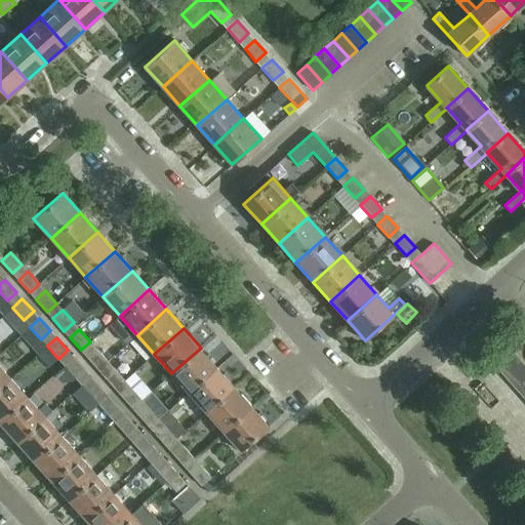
[(496,366),(513,351),(505,341),(487,357),(496,366)]
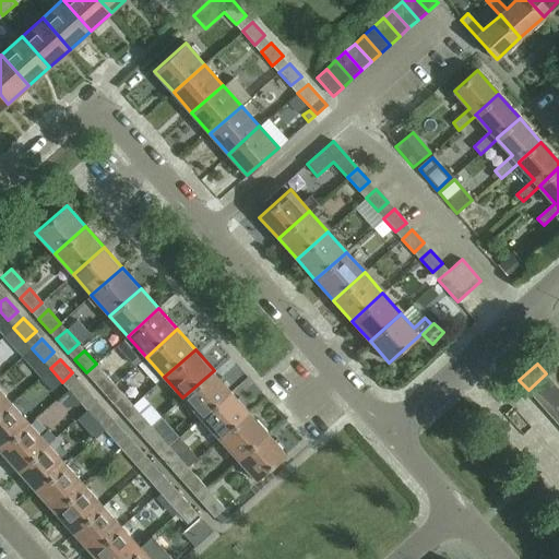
[(214,370),(182,397),(201,418),(232,391),(214,370)]
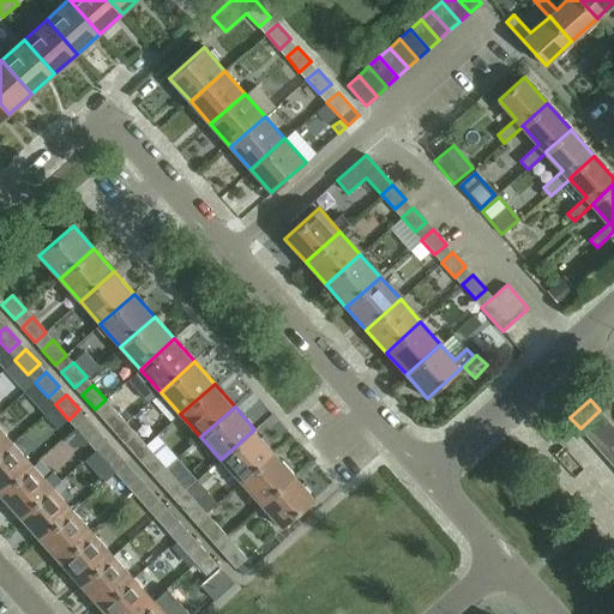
[(102,417),(115,432),(126,422),(113,408),(102,417)]
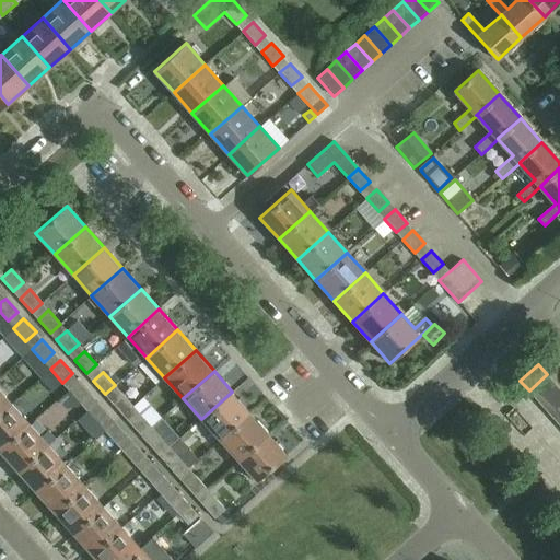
[(547,374),(529,391),(537,400),(556,384),(547,374)]
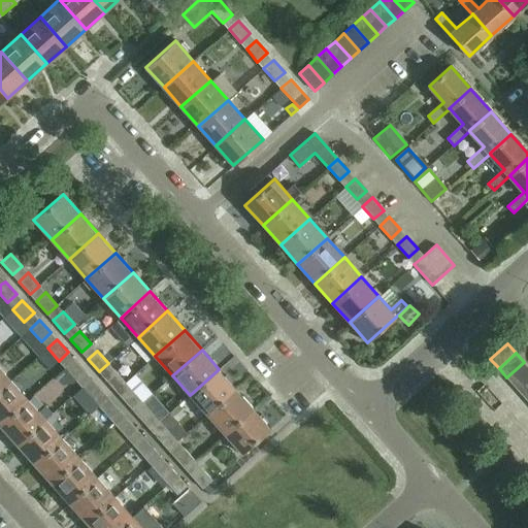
[(86,371),(74,359),(64,367),(75,380),(86,371)]
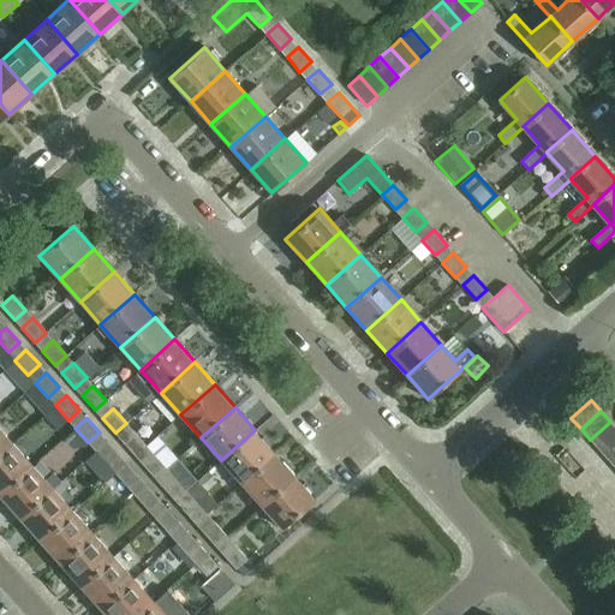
[(614,427),(610,422),(590,440),(599,449),(614,435),(614,427)]
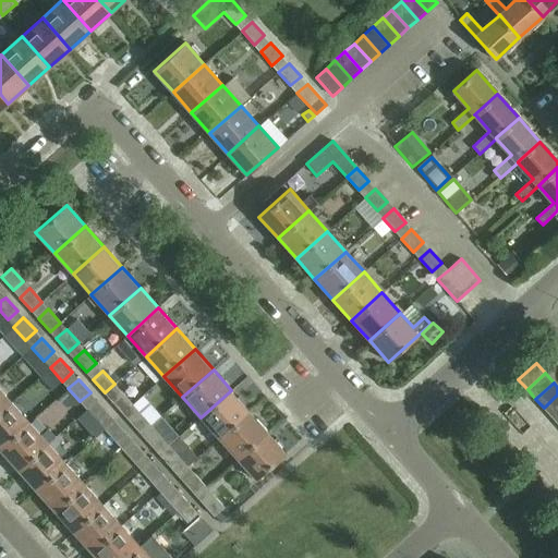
[(0,412),(12,401),(0,387),(0,412)]
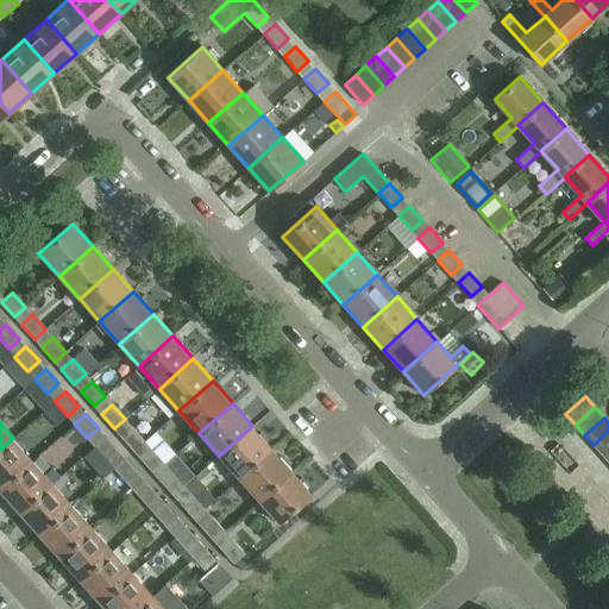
[(239,478),(272,449),(252,426),(219,456),(239,478)]
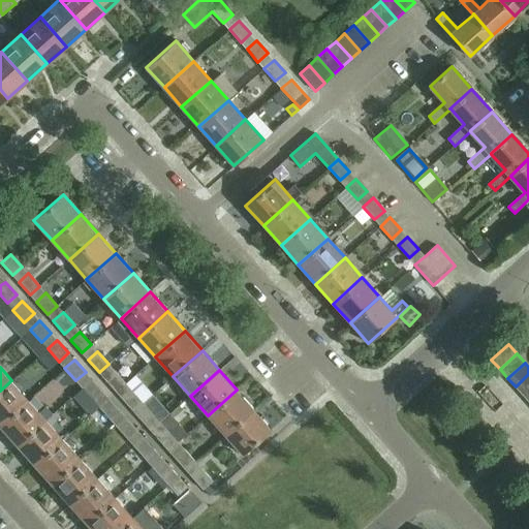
[(105,379),(116,392),(126,383),(115,371),(105,379)]
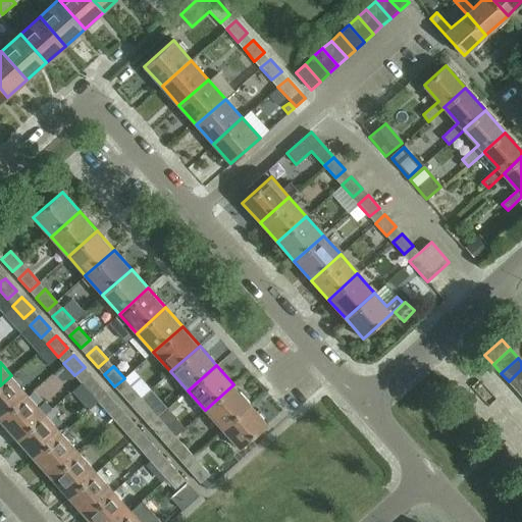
[(521,369),(509,381),(517,390),(521,385),(521,369)]
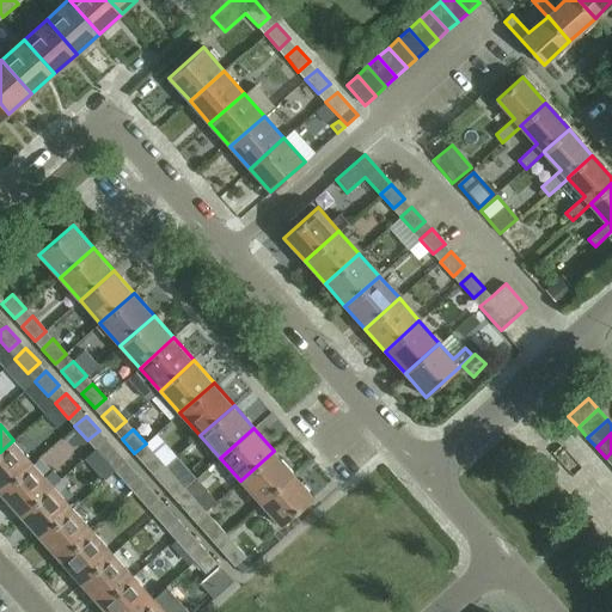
[(120,453),(106,439),(95,448),(92,446),(83,454),(96,469),(105,459),(108,463),(120,453)]
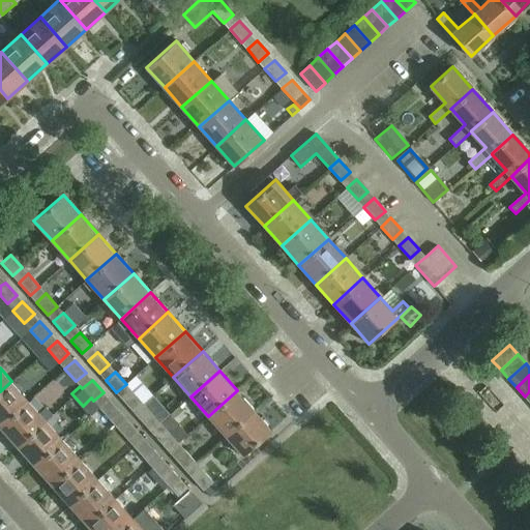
[(0,425),(29,401),(11,381),(0,391),(0,425)]
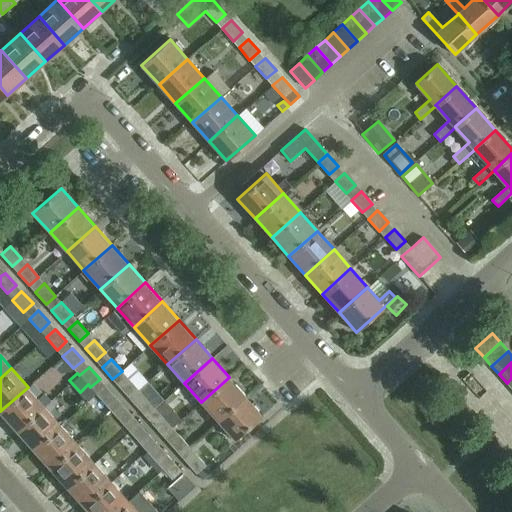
[(118,386),(129,398),(139,390),(128,377),(118,386)]
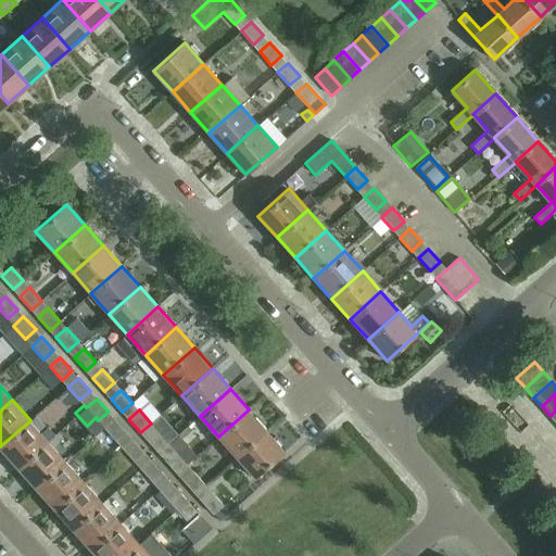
[(249,409),(218,437),(236,457),(267,429),(249,409)]
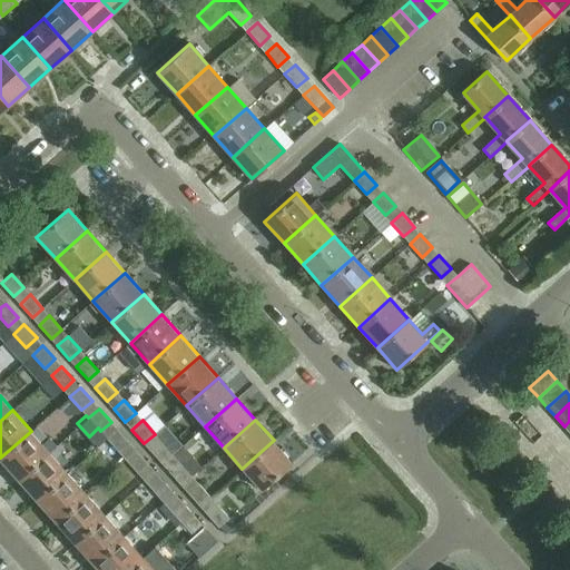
[(129,443),(117,429),(107,439),(119,452),(129,443)]
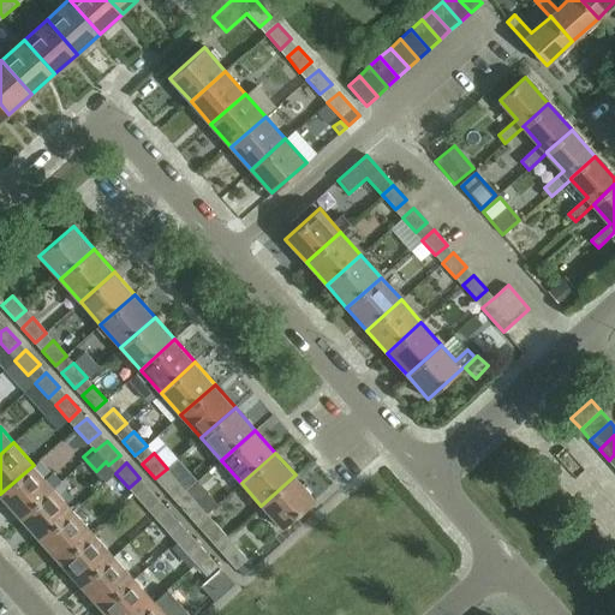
[(0,495),(19,518),(54,488),(34,465),(0,494),(0,495)]
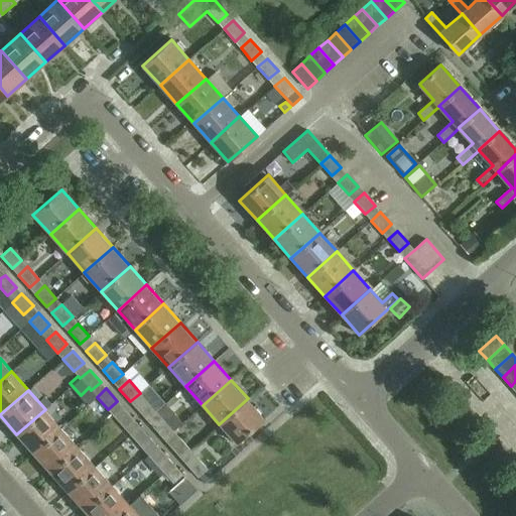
[(248,398),(219,424),(237,443),(265,418),(248,398)]
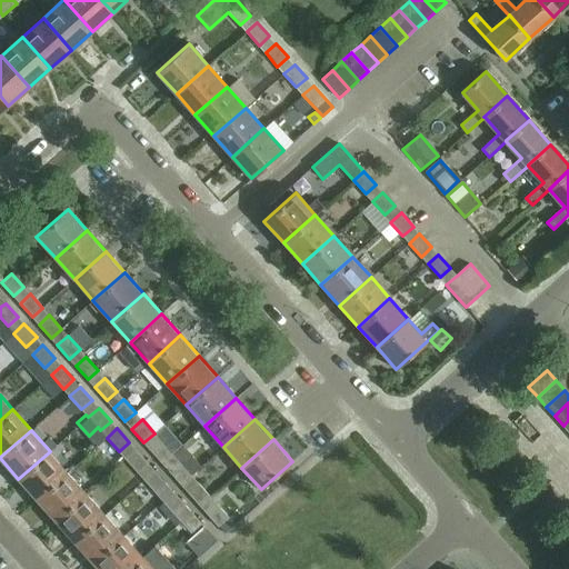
[(150,450),(162,463),(172,455),(160,440),(150,450)]
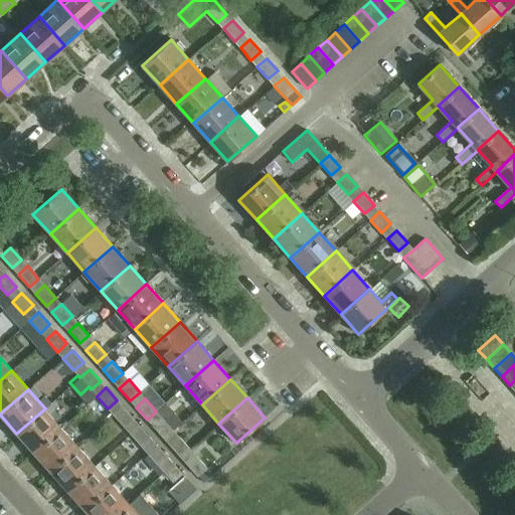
[(134,418),(123,406),(114,415),(125,427),(134,418)]
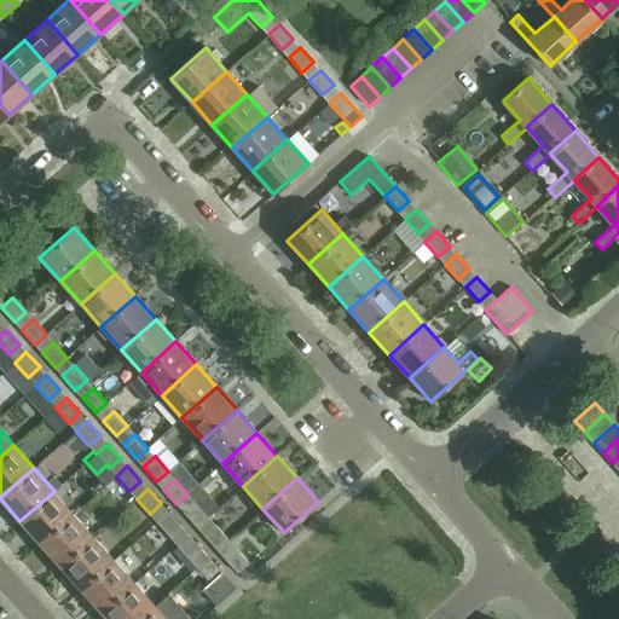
[(40,544),(75,514),(55,491),(19,521),(40,544)]
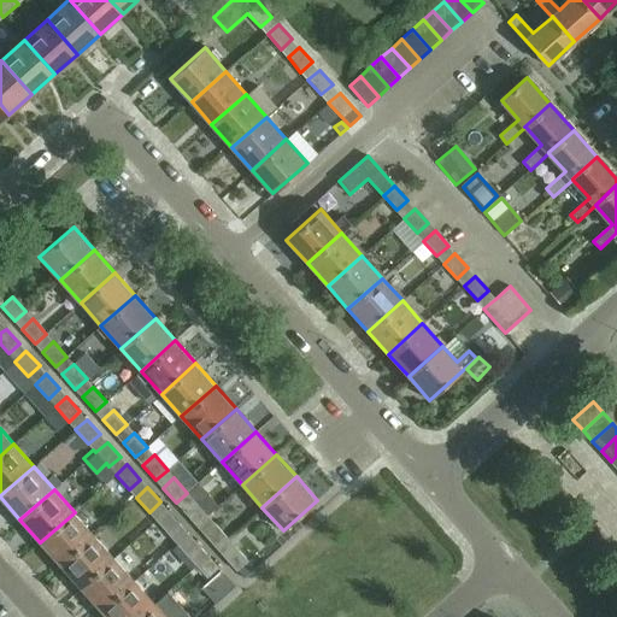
[(183,510),(197,526),(207,515),(194,500),(183,510)]
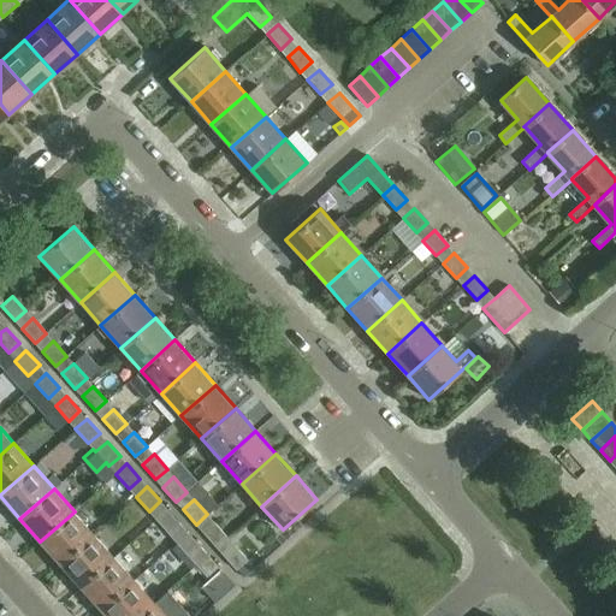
[(181,523),(167,509),(155,519),(170,534),(181,523)]
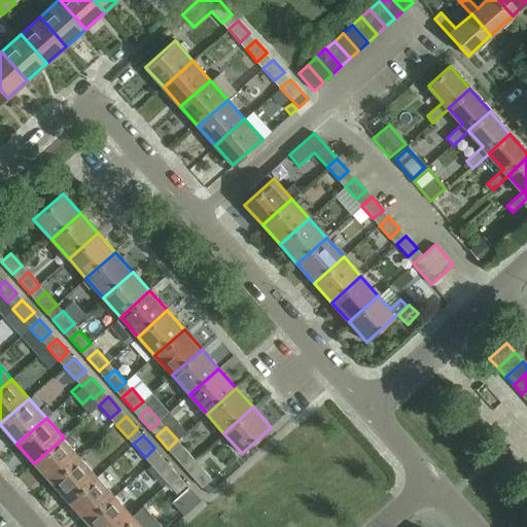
[(51,483),(80,456),(64,437),(34,463),(51,483)]
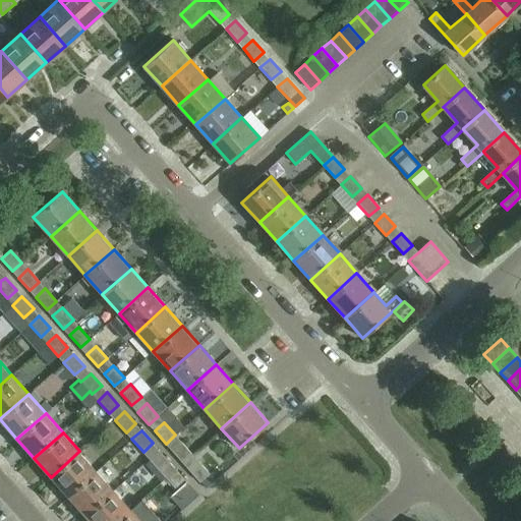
[(172,450),(182,463),(192,454),(181,442),(172,450)]
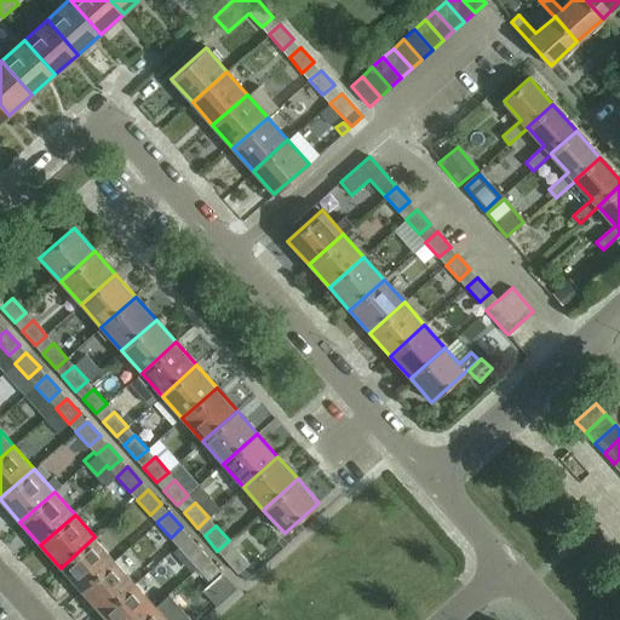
[(201,550),(188,535),(177,545),(190,560),(201,550)]
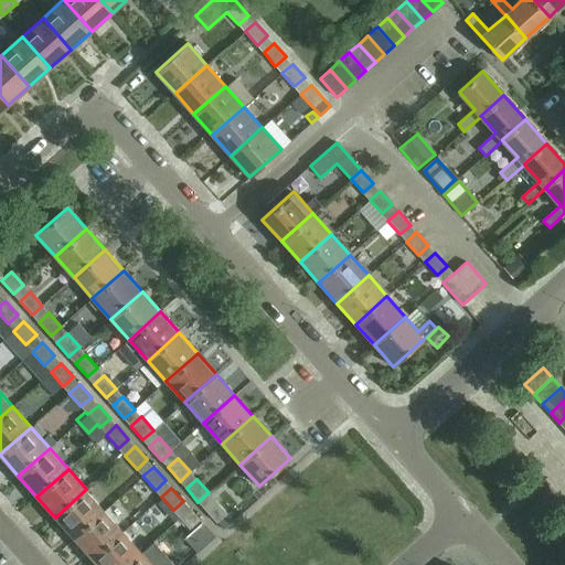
[(74,539),(105,510),(86,489),(55,518),(74,539)]
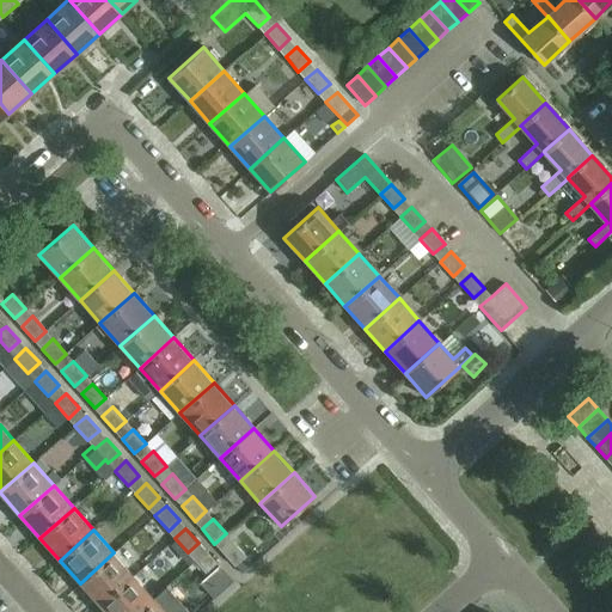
[(234,565),(236,565),(246,556),(233,542),(221,551),(234,565)]
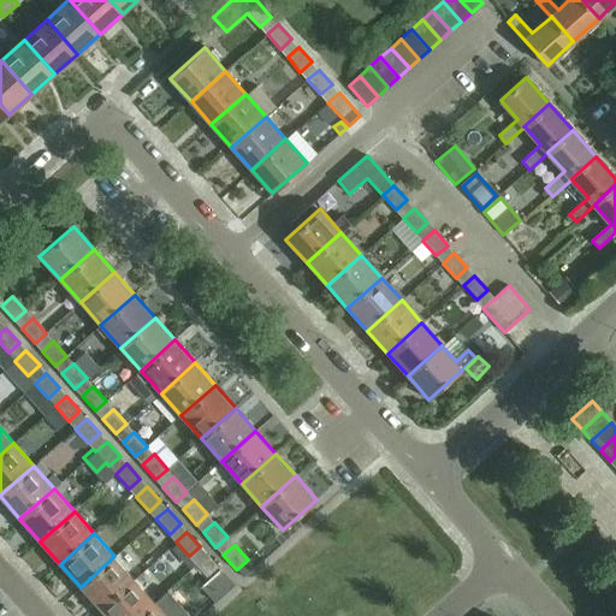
[(220,569),(207,555),(196,564),(209,579),(220,569)]
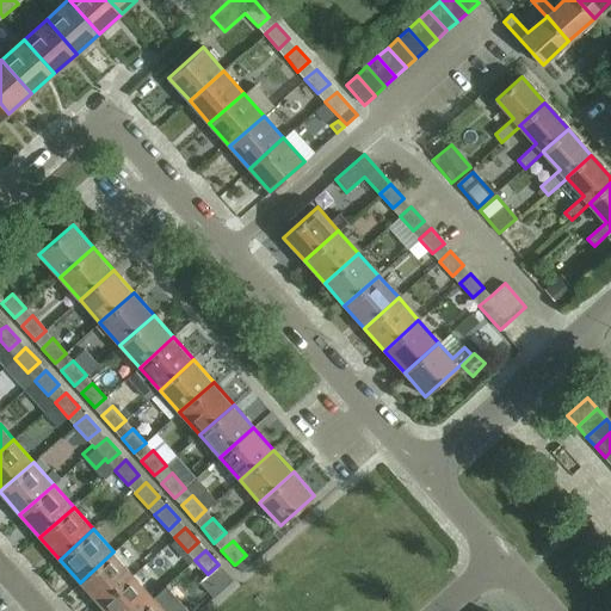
[(134,574),(113,551),(80,582),(99,604),(134,574)]
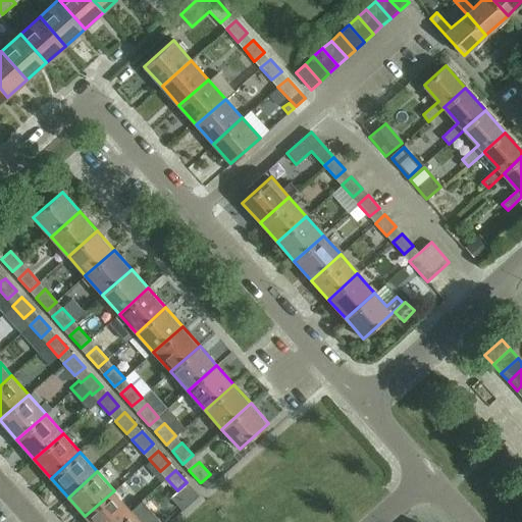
[(160,489),(149,476),(127,494),(138,508),(160,489)]
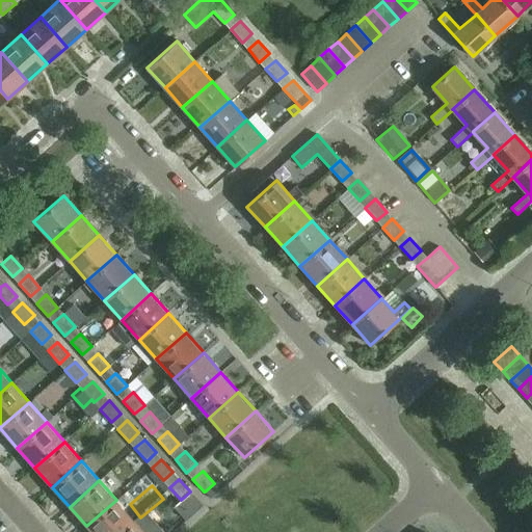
[(91,531),(118,531),(134,520),(116,500),(86,526),(91,531)]
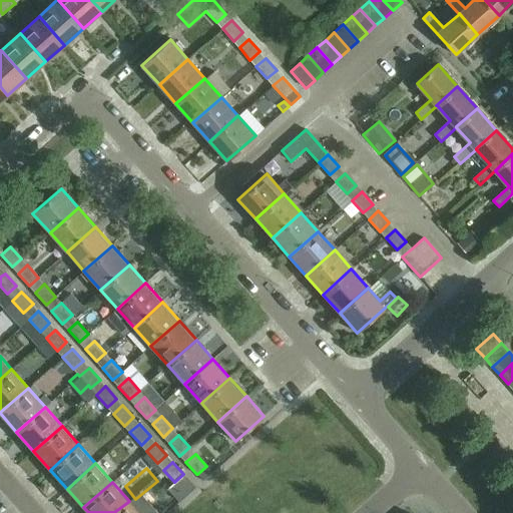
[(129,501),(114,512),(154,512),(155,512),(145,501),(136,509),(129,501)]
